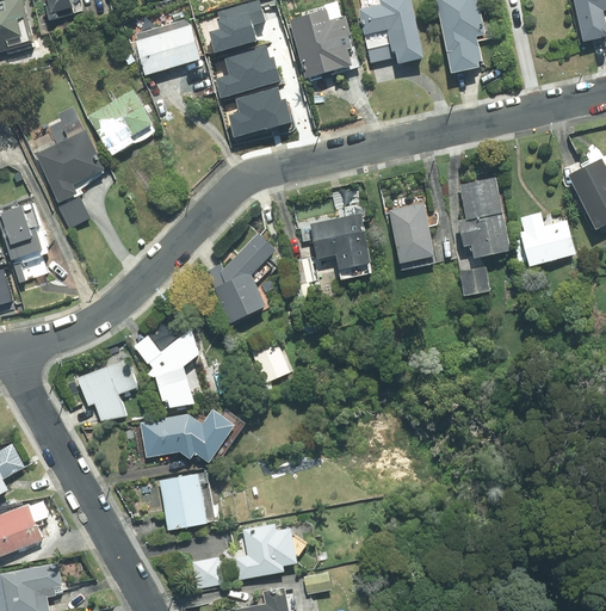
[(23,0),(0,0),(0,50),(35,42),(23,0)]
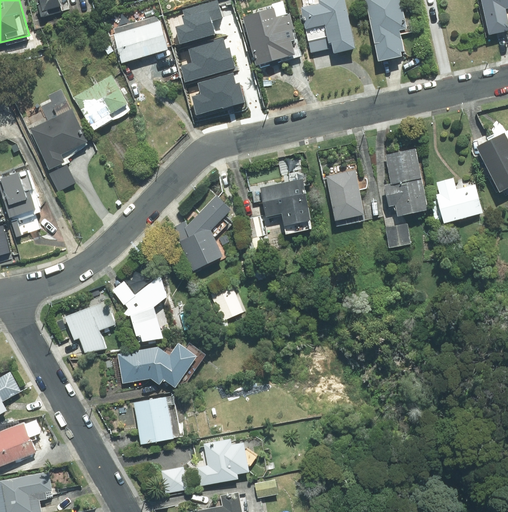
[(39,0),(41,4),(37,5),(40,17),(49,14),(63,11),(60,0),(39,0)]
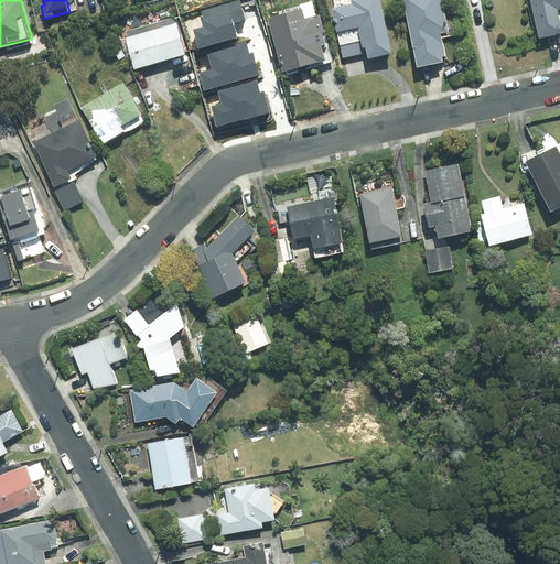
[(233,36),(228,22),(240,19),(235,0),(196,11),(198,19),(196,19),(198,26),(189,30),(194,49),(233,36)]
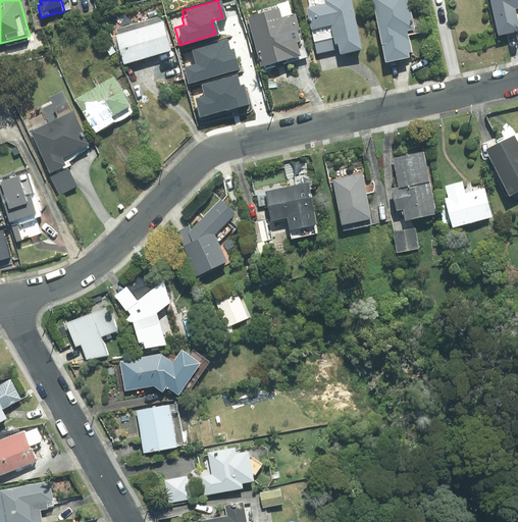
[(303,0),(311,31),(316,52),(337,47),(339,54),(363,48),(351,0),(303,0)]
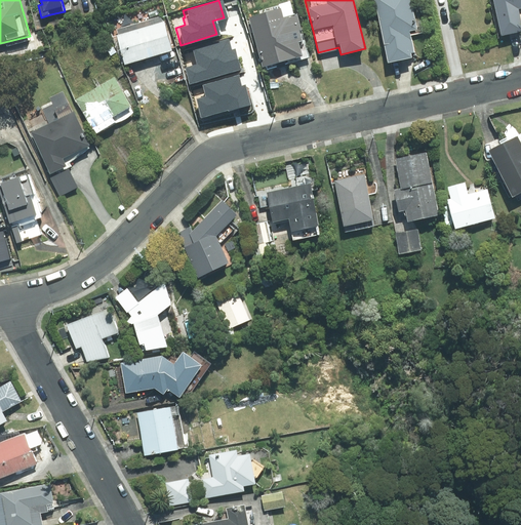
[(417,28),(410,0),(373,0),(389,63),(416,55),(410,30),(417,28)]
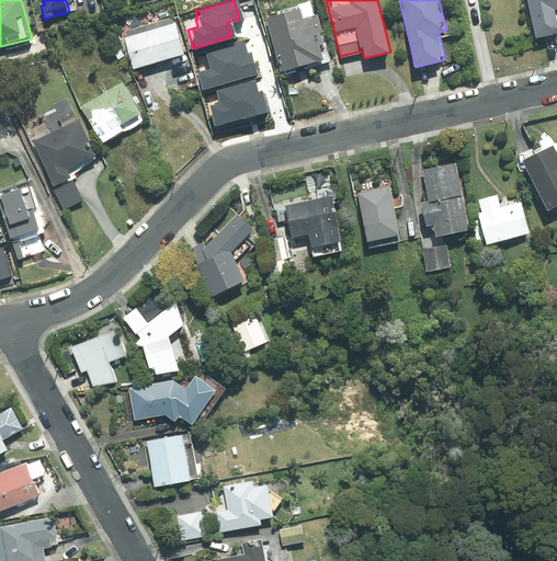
[(556,7),(556,0),(523,0),(532,37),(554,33),(548,9),(556,7)]
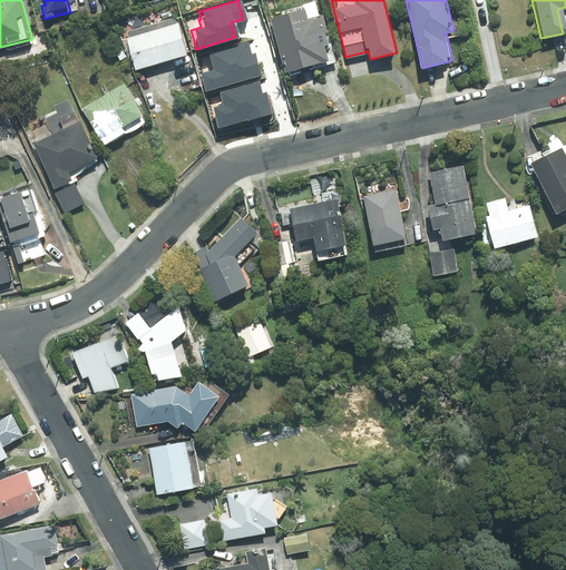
[(304,8),(270,18),(285,74),(329,61),(323,42),(330,41),(321,12),(306,17),(304,8)]
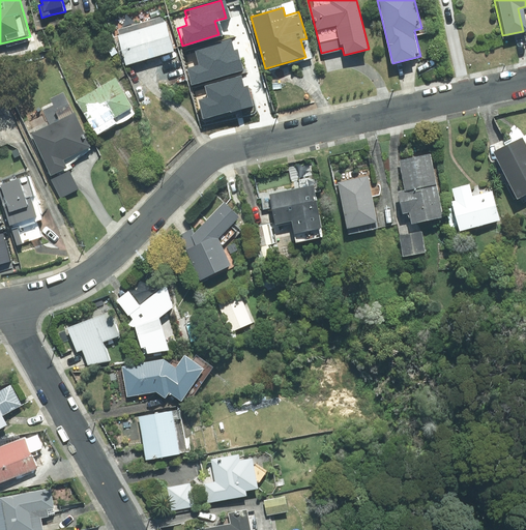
[(167,21),(117,36),(126,65),(175,50),(167,21)]
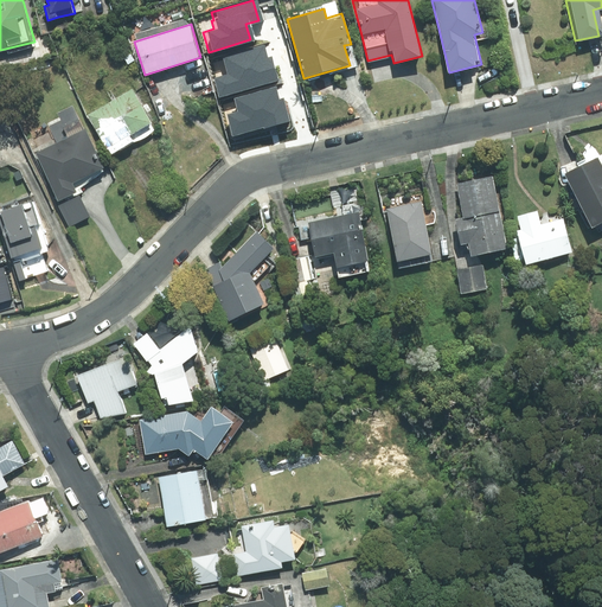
[(263,57),(260,45),(218,57),(224,75),(210,78),(215,96),(274,80),(267,57),(263,57)]
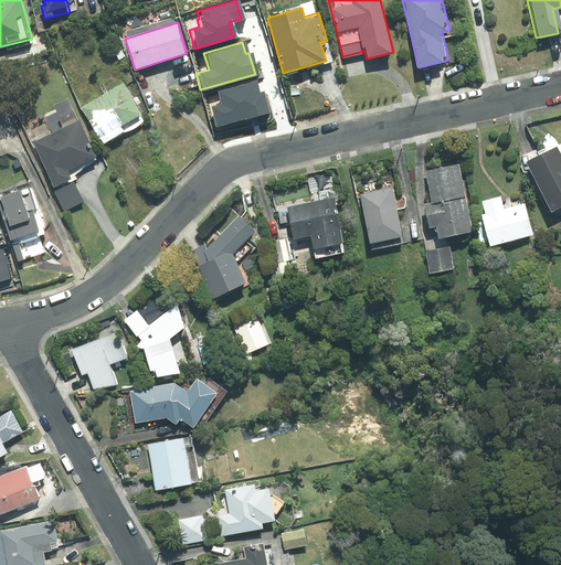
[(253,82),(214,92),(218,104),(208,107),(212,126),(242,118),(242,119),(266,113),(260,92),(256,93),(253,82)]
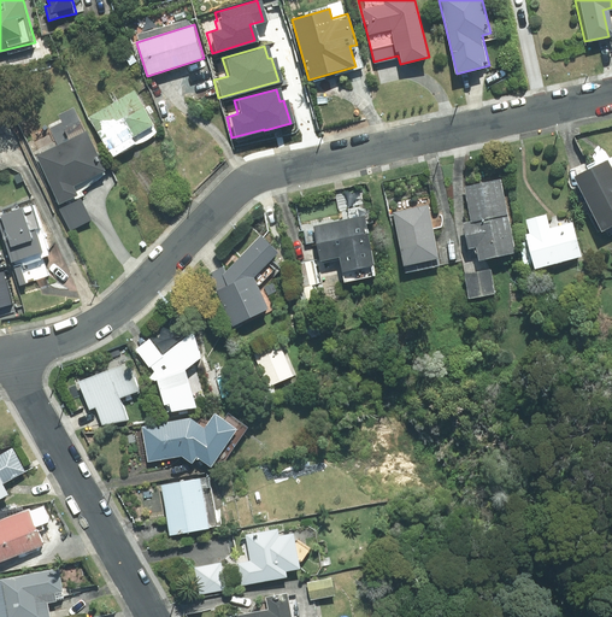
[(135,90),(88,116),(111,158),(158,133),(135,90)]
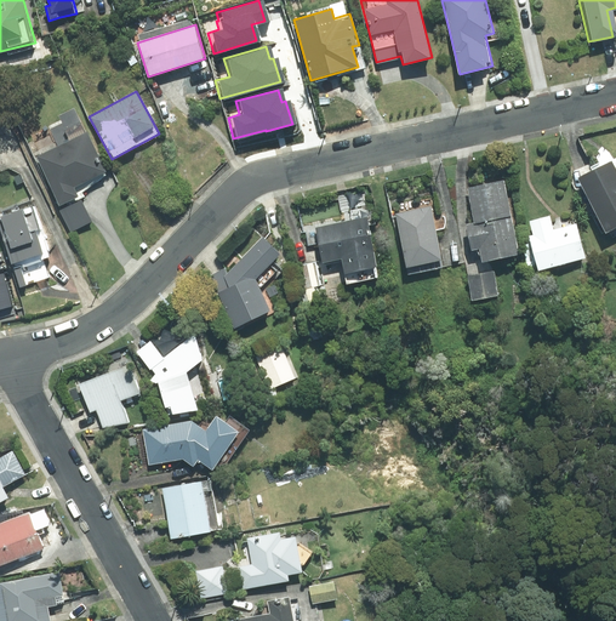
[(80,197),(77,187),(106,174),(87,132),(35,157),(55,197),(58,206),(80,197)]
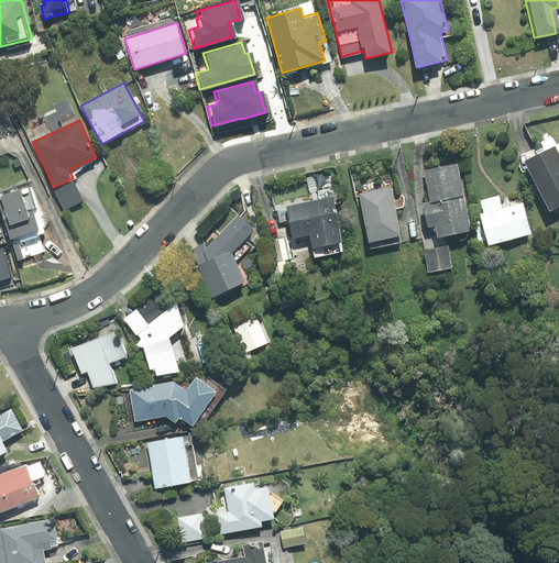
[(558,207),(558,158),(551,147),(523,166),(552,212),(558,207)]
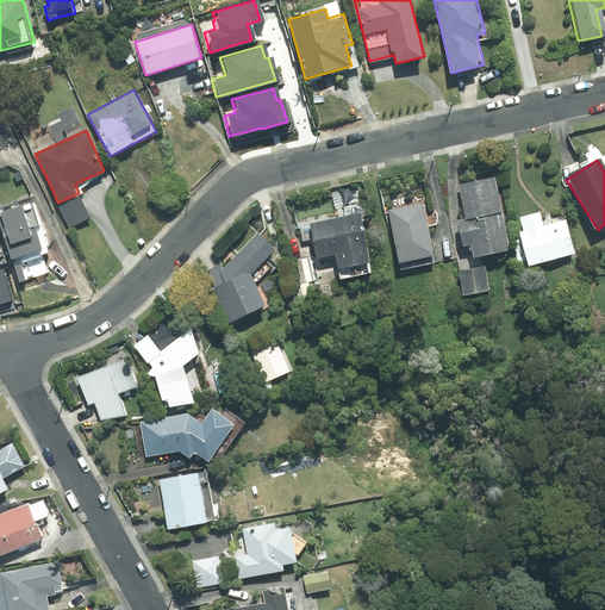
[(491,174),(457,182),(466,216),(456,218),(463,247),(471,244),(474,259),(511,249),(491,174)]
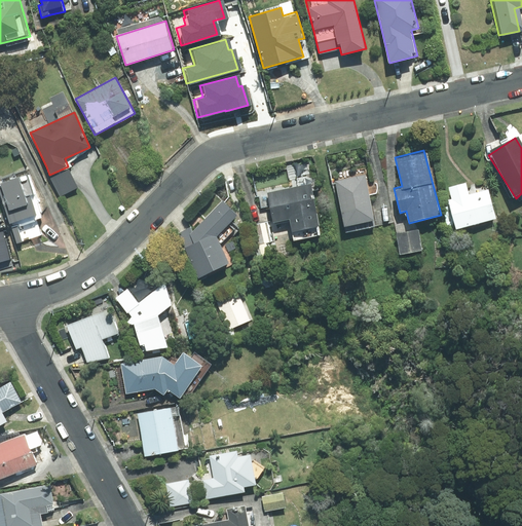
[(26,174),(0,183),(0,193),(10,222),(39,212),(26,174)]
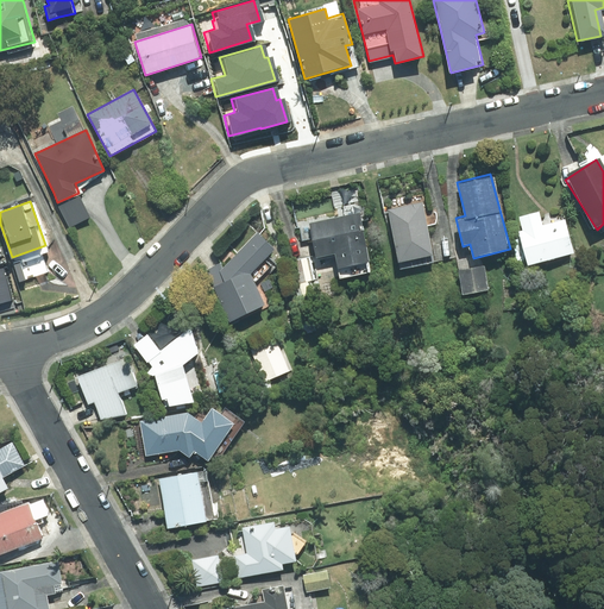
[(388,211),(397,261),(411,258),(413,265),(434,262),(422,203),(388,211)]
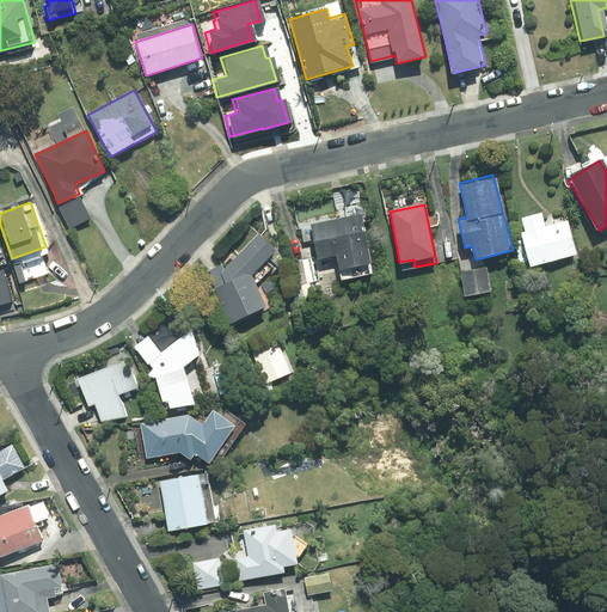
[(520,232),(532,267),(576,252),(565,219),(546,225),(543,210),(521,218),(525,230),(520,232)]
